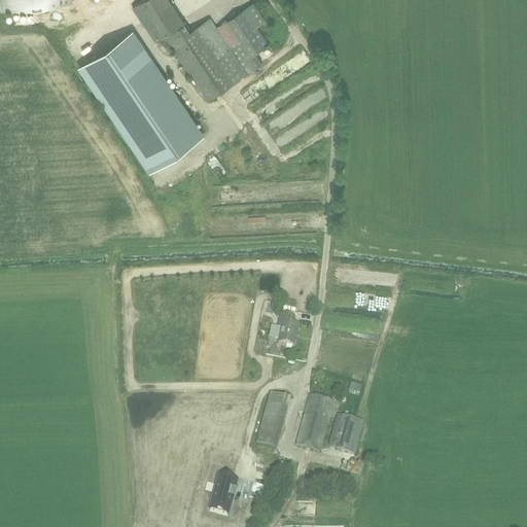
[(0,0),(0,7),(0,11),(72,3),(71,0),(0,0)]
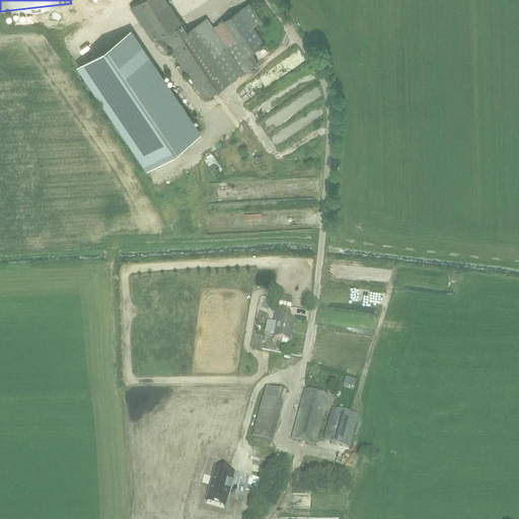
[(153,42),(178,24),(161,0),(140,0),(130,7),(153,42)]
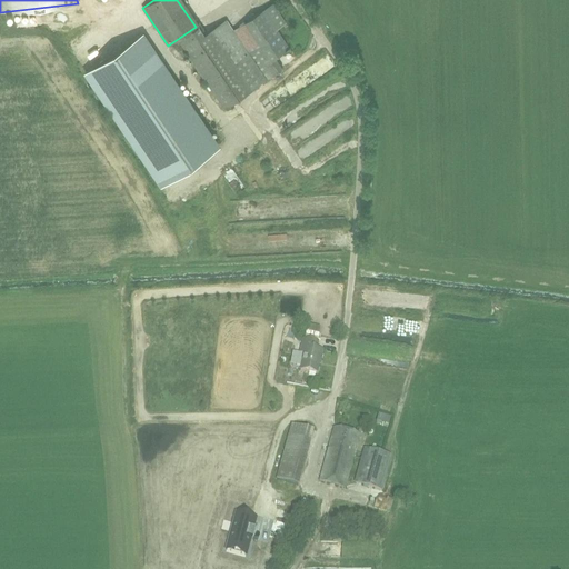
[(196,27),(168,46),(178,39),(223,108),(282,69),(275,58),(289,48),(277,29),(286,22),(273,3),(246,22),(233,30),(227,19),(211,30),(205,35),(199,26),(196,27)]
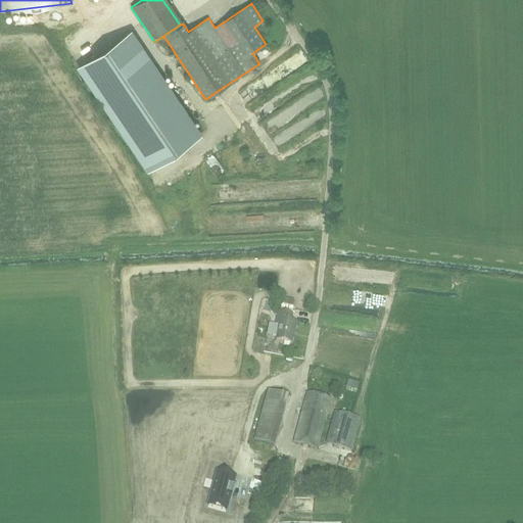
[(132,30),(77,66),(147,172),(202,135),(132,30)]
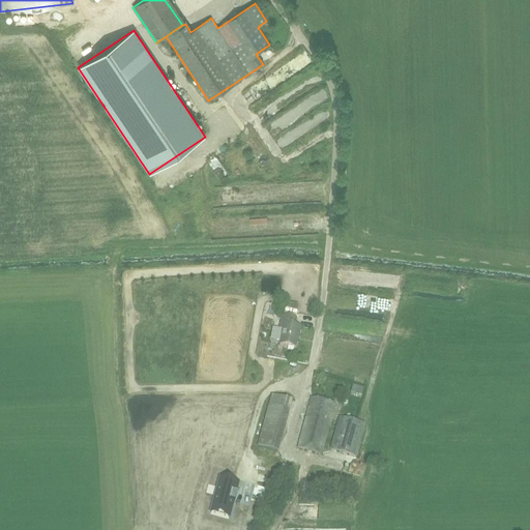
[(301,98),(305,96),(301,86),(296,89),(301,98)]
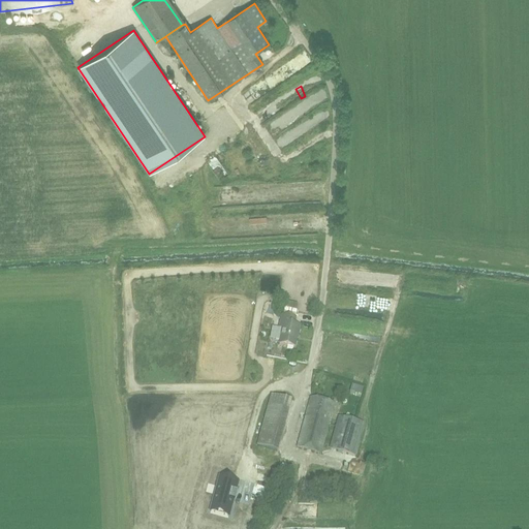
[(321,114),(303,125),(308,133),(327,122),(321,114)]
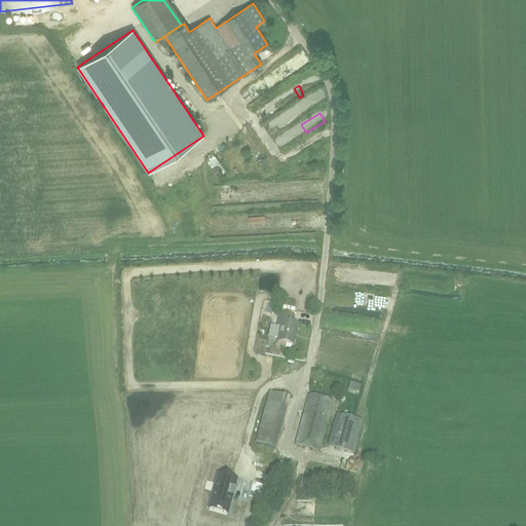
[(316,151),(324,146),(320,140),(326,136),(322,130),(309,140),(316,151)]
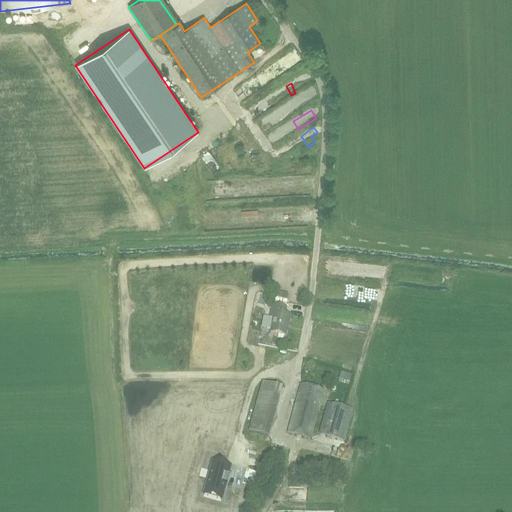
[(244,130),(236,131),(238,142),(246,140),(244,130)]
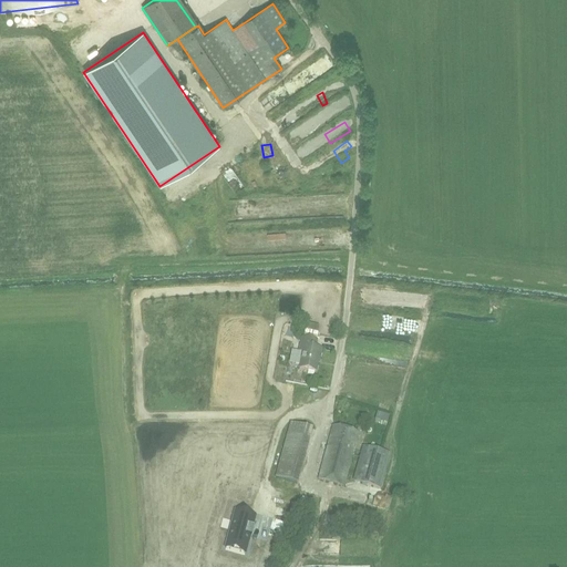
[(279,172),(285,161),(277,156),(271,167),(279,172)]
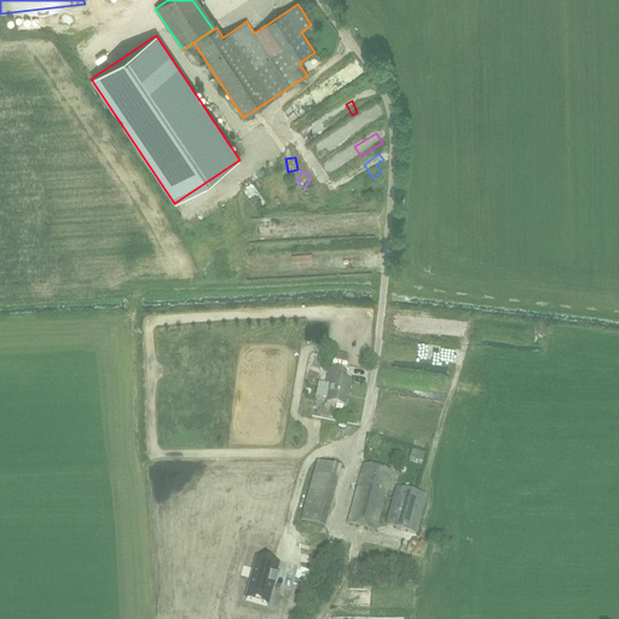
[(330,383),(327,403),(345,406),(347,392),(348,392),(351,381),(343,380),(345,371),(328,369),(325,383),(330,383)]
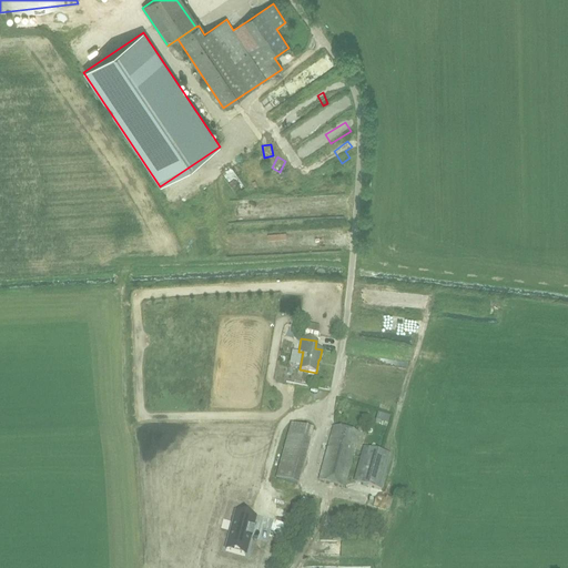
[(291,423),(287,435),(276,478),(297,485),(313,428),(291,423)]
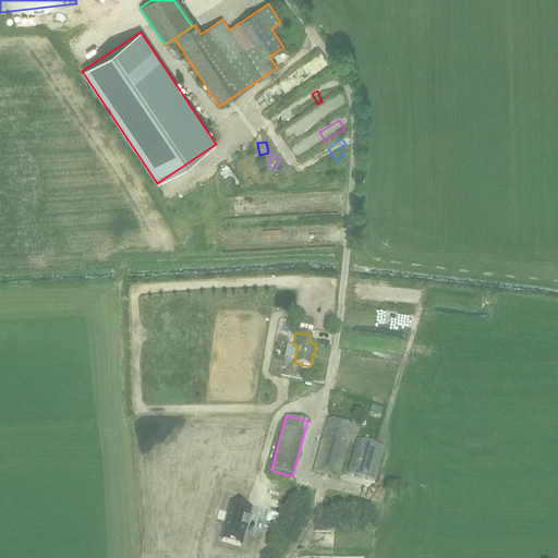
[(338,478),(353,426),(327,419),(313,472),(338,478)]
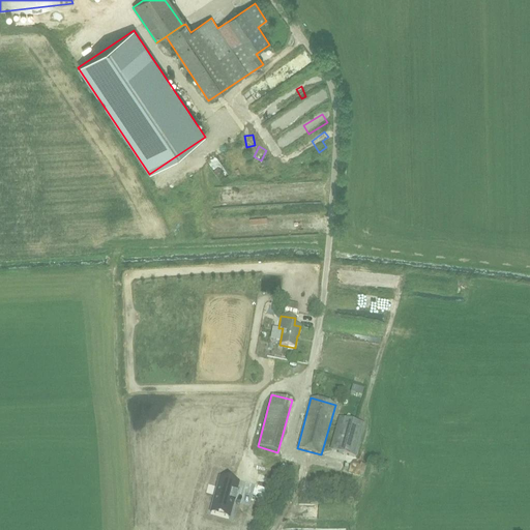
[(340,417),(330,449),(355,457),(364,424),(340,417)]
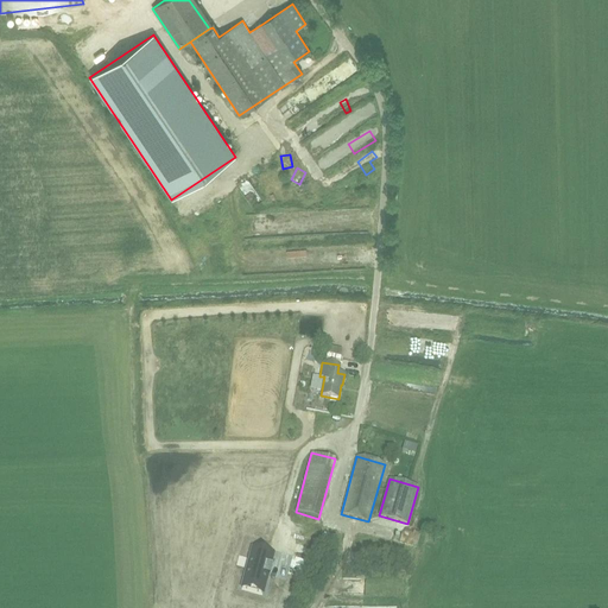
[(331,538),(343,542),(347,527),(335,524),(331,538)]
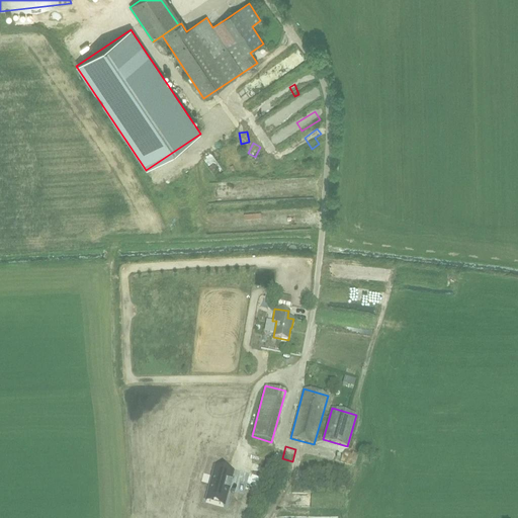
[(262,466),(252,463),(245,489),(256,492),(262,466)]
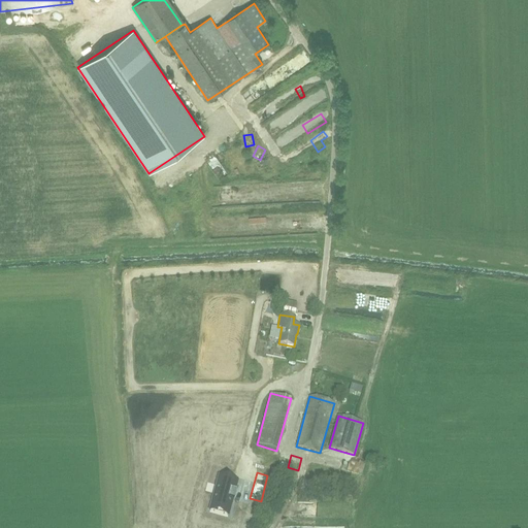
[(237,481),(219,476),(209,512),(228,516),(237,481)]
